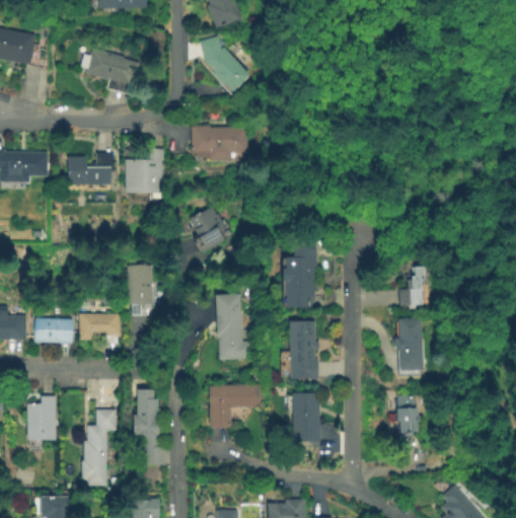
[(235,0),(243,18),(218,28),(208,4),(211,3),(210,0),(235,0)]
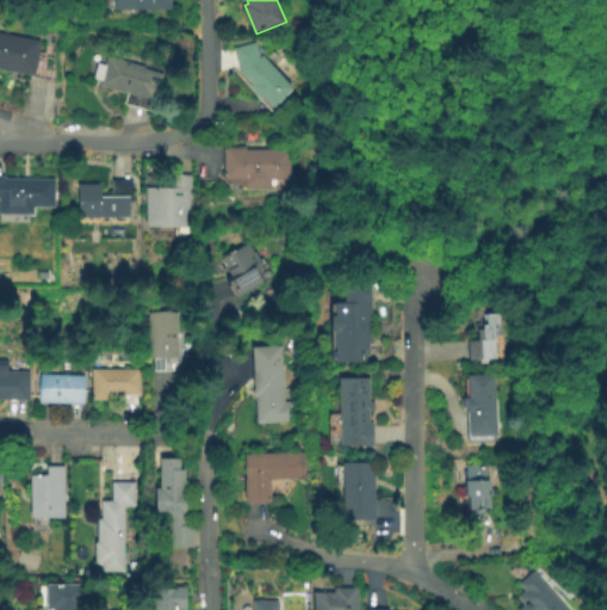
[(36,75),(0,67),(0,30),(43,39),(36,75)]
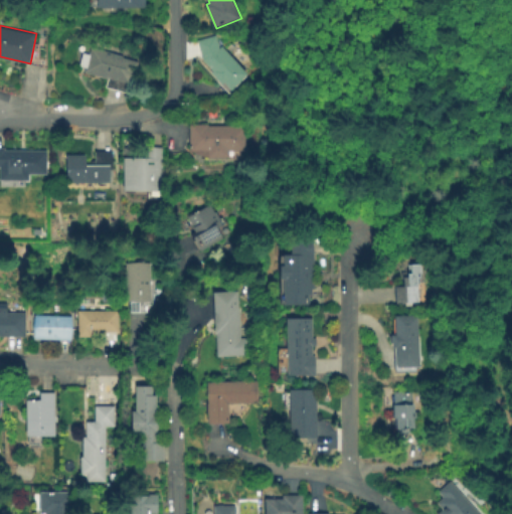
[(220,48),(222,45),(250,73),(230,93),(211,73),(214,70),(203,59),(198,40),(216,34),(220,48)]
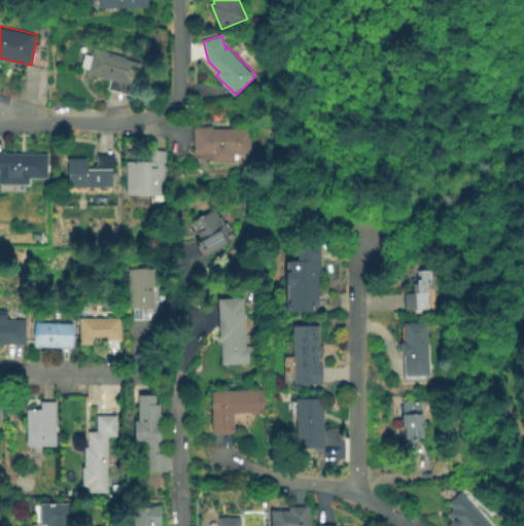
[(134,95),(109,89),(111,80),(88,74),(89,69),(81,67),(85,53),(92,55),(94,47),(127,56),(127,59),(143,64),(134,95)]
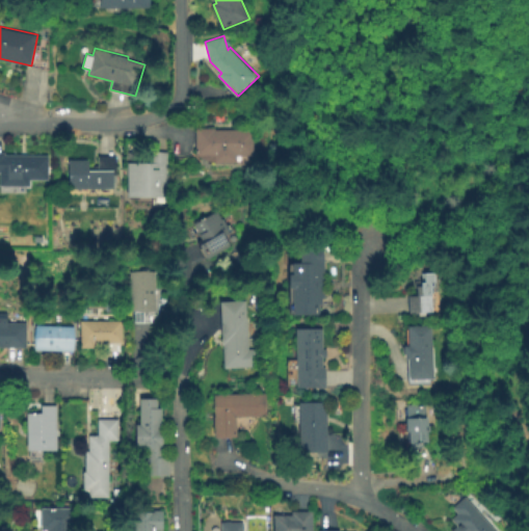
[(238,163),(217,164),(217,154),(197,154),(196,128),(254,127),(254,155),(237,155),(238,163)]
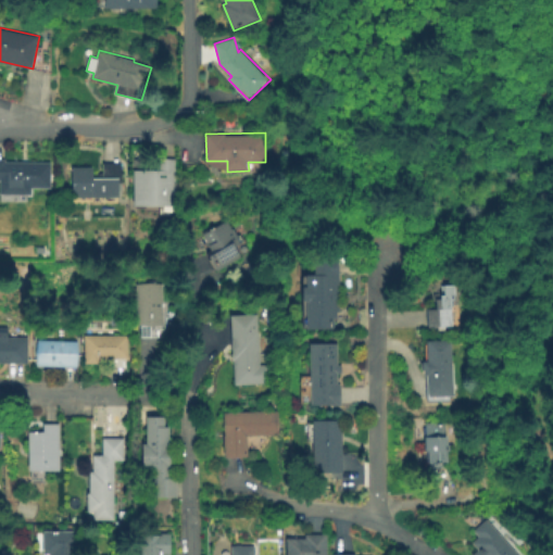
[(32,196),(1,196),(1,181),(0,181),(0,158),(3,158),(3,162),(52,162),(52,187),(32,187),(32,196)]
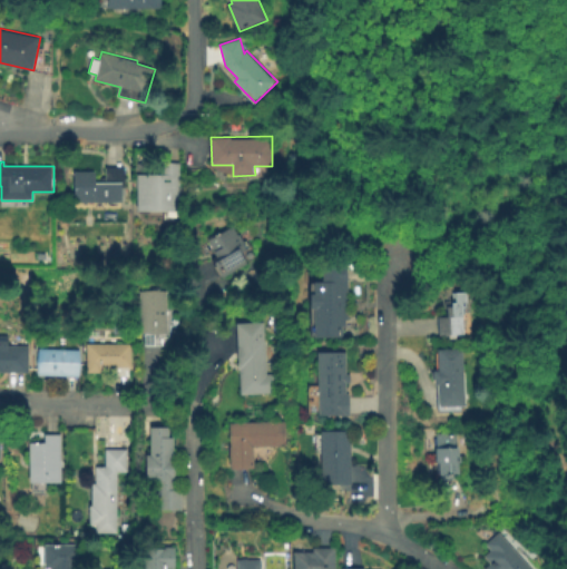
[(138,213),(138,175),(162,175),(162,163),(181,162),(182,218),(165,219),(165,212),(138,213)]
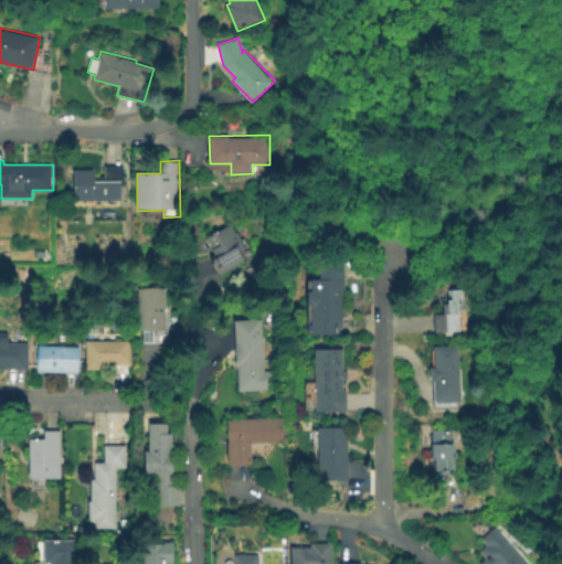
[(124,208),(95,208),(95,200),(73,200),(74,166),(95,167),(95,178),(105,178),(105,167),(125,167),(124,208)]
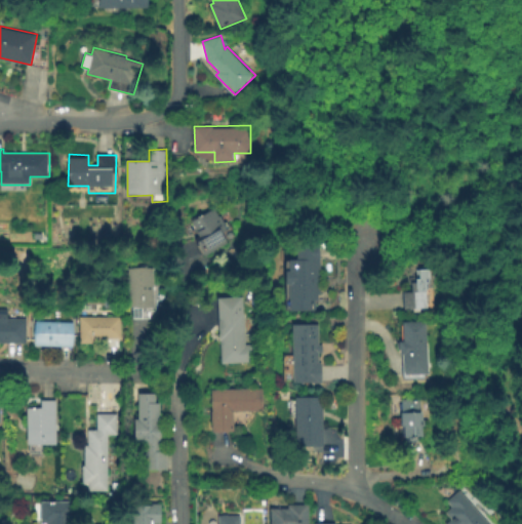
[(205,258),(195,242),(201,239),(191,222),(214,207),(228,230),(224,232),(230,243),(205,258)]
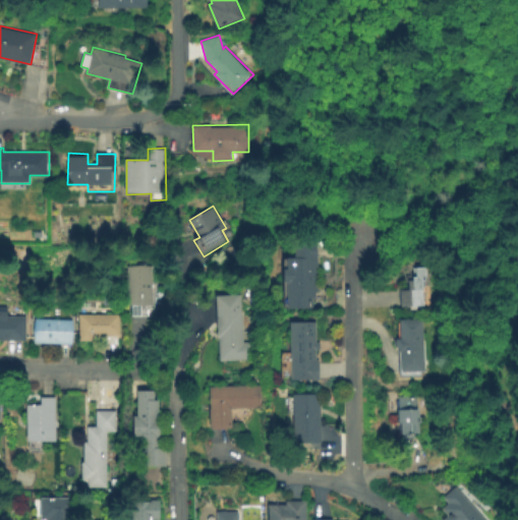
[(312,307),(285,308),(284,257),(295,257),(295,240),(319,240),(320,292),(315,292),(315,299),(312,299),(312,307)]
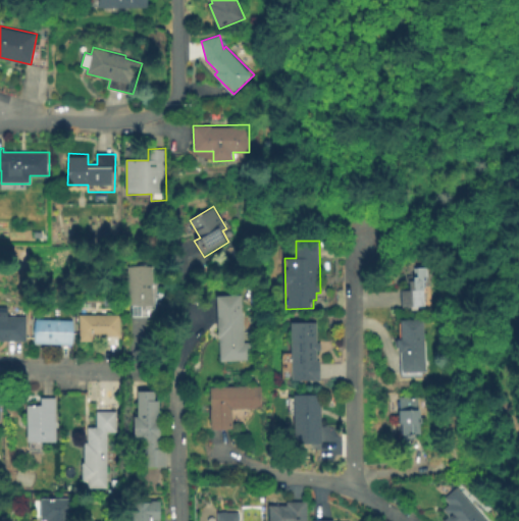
[(154,306),(130,306),(128,267),(154,267),(154,306)]
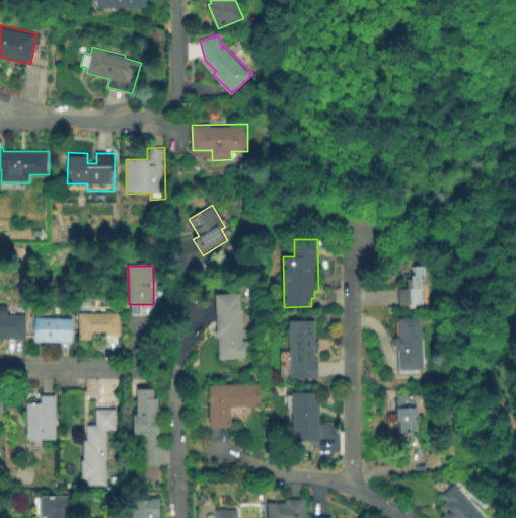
[(400,305),(399,289),(406,288),(406,276),(412,276),(412,267),(427,266),(428,282),(423,282),(424,304),(416,304),(417,307),(409,307),(409,305),(400,305)]
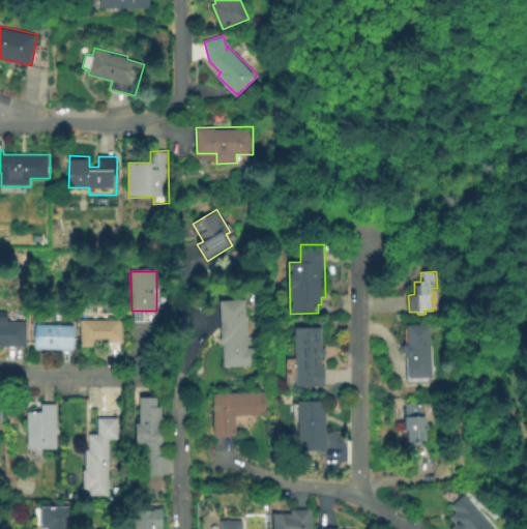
[(224,368),(221,301),(244,300),(246,348),(257,347),(257,365),(224,368)]
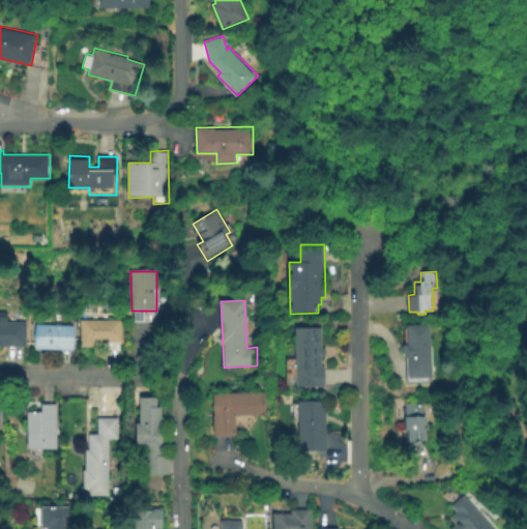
[(28,348),(0,347),(0,313),(8,314),(8,322),(29,322),(28,348)]
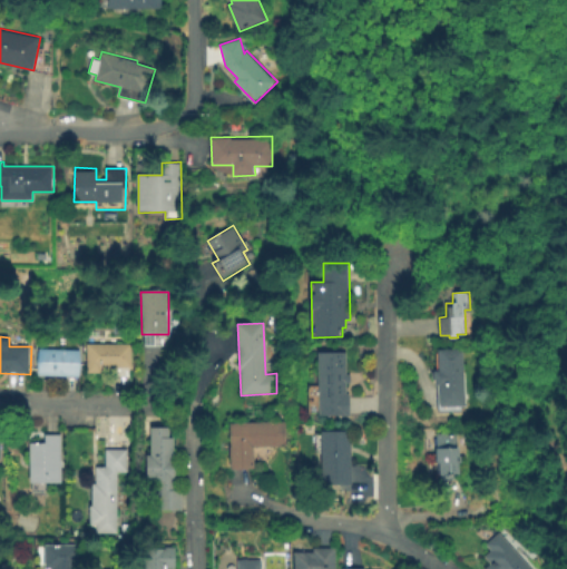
[(129,346),(129,368),(100,368),(100,374),(87,374),(87,345),(129,346)]
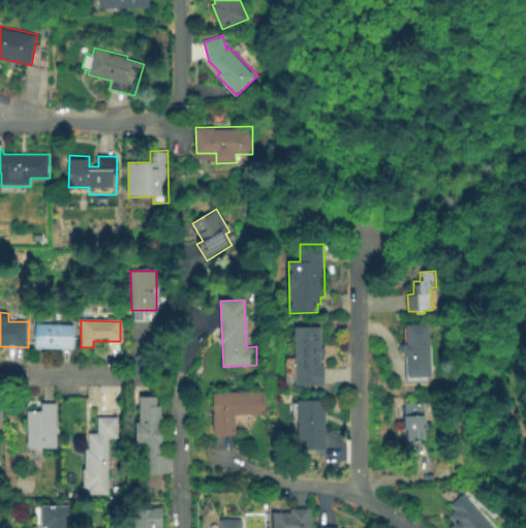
[(431,376),(404,377),(403,324),(429,323),(431,376)]
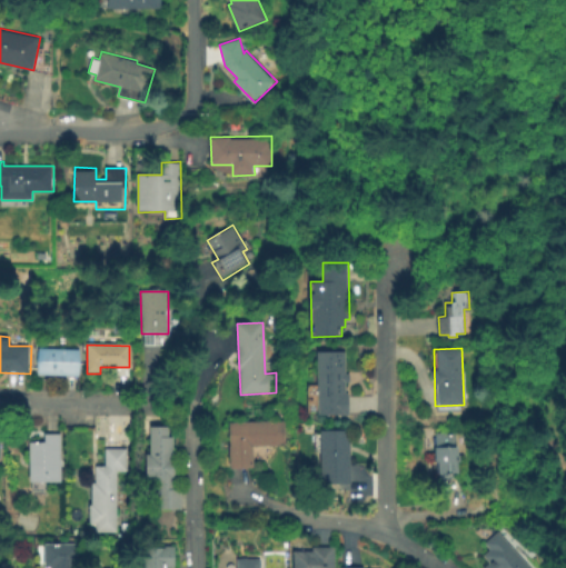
[(80,377),(38,376),(39,349),(81,350),(80,377)]
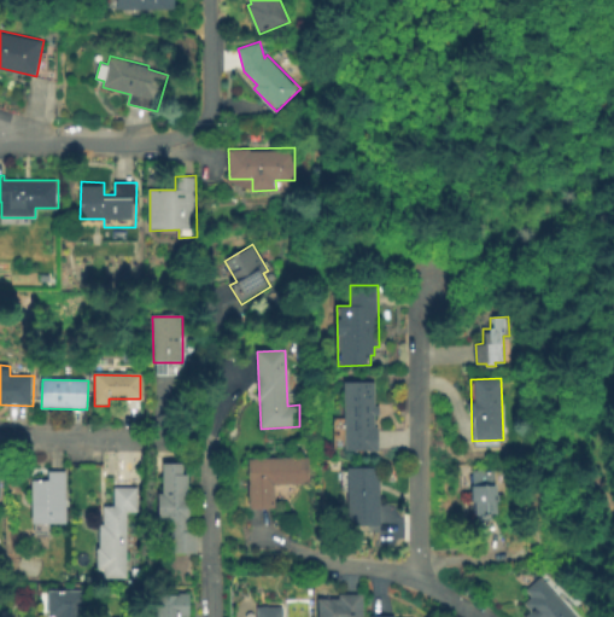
[(375,379),(375,425),(379,425),(379,448),(344,448),(344,379),(375,379)]
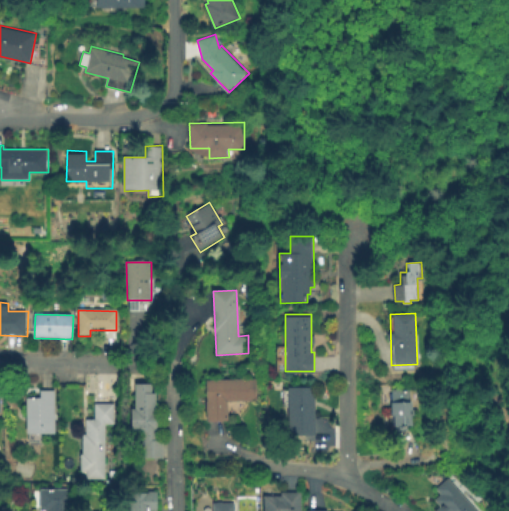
[(228,421),(208,422),(206,379),(257,377),(257,399),(227,401),(228,421)]
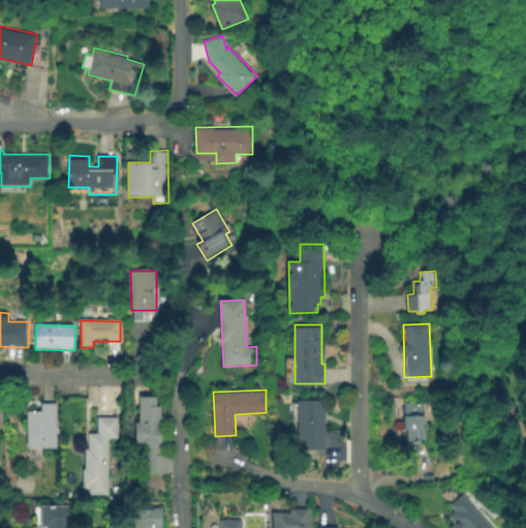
[(172,473),(147,473),(146,446),(135,446),(134,423),(141,422),(140,398),(159,398),(160,454),(171,454),(172,473)]
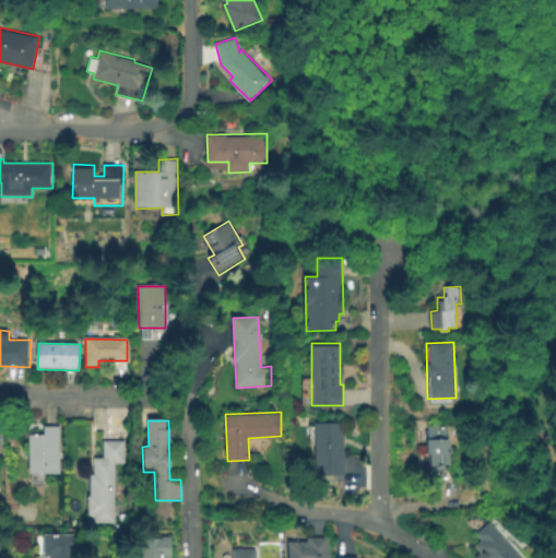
[(345,475),(316,476),(316,443),(310,443),(309,426),(315,426),(315,423),(343,422),(345,475)]
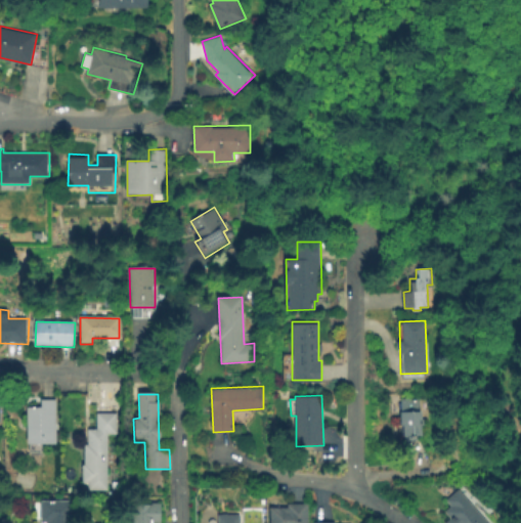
[(55,444),(28,445),(27,398),(54,398),(55,444)]
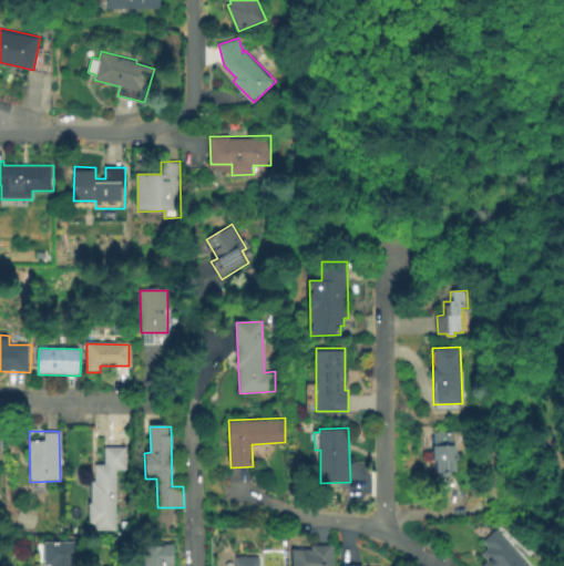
[(458,475),(438,475),(438,460),(433,460),(433,431),(453,431),(453,445),(458,445),(458,475)]
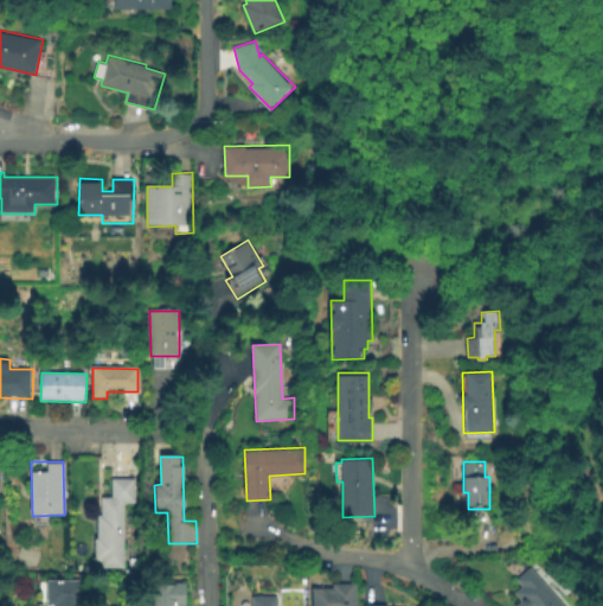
[(126,568),(103,568),(102,560),(95,560),(95,538),(98,538),(98,516),(102,516),(102,498),(111,498),(111,480),(135,479),(136,504),(124,504),(126,568)]
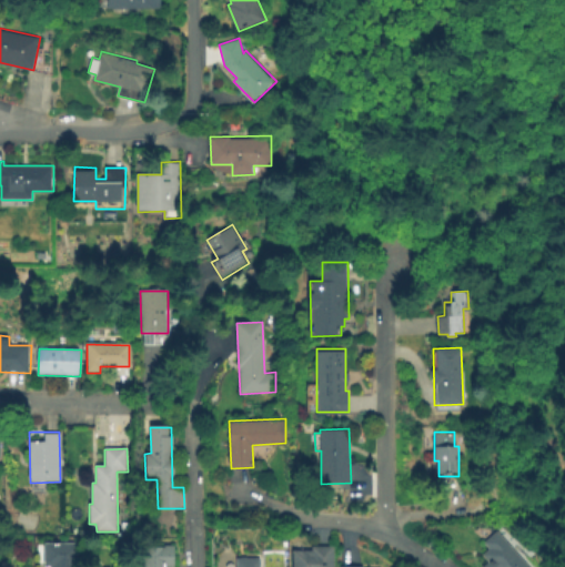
[(483,566),(488,563),(483,555),(490,549),(483,543),(497,530),(530,566),(483,566)]
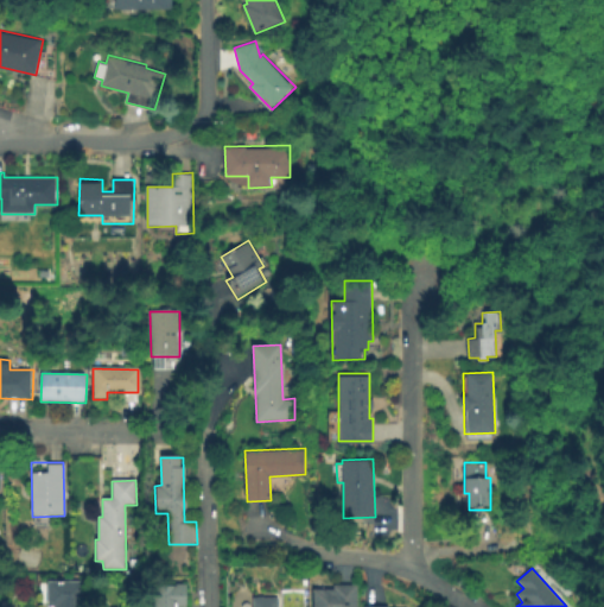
[(84,606),(56,606),(57,606),(49,606),(49,580),(86,581),(84,606)]
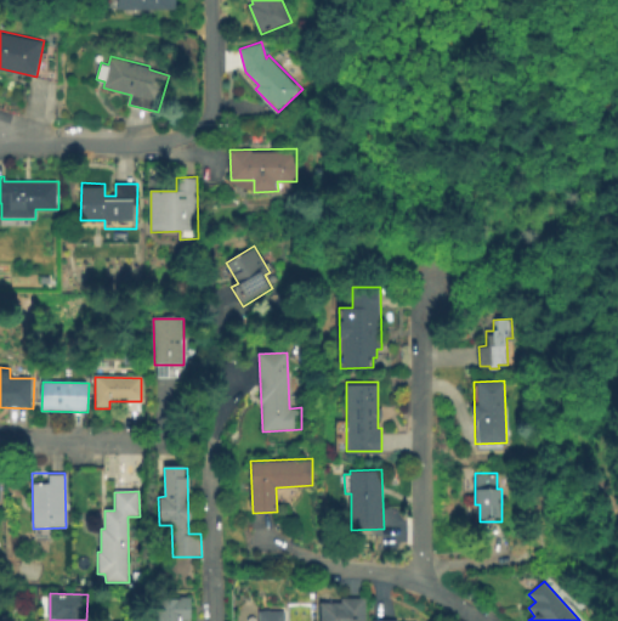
[(157,620),(157,597),(191,597),(191,620),(181,620),(157,620)]
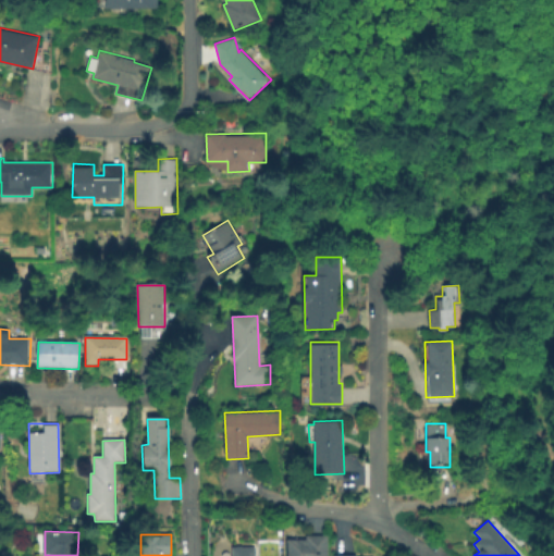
[(328,555),(288,555),(288,540),(306,540),(306,535),(328,535),(328,555)]
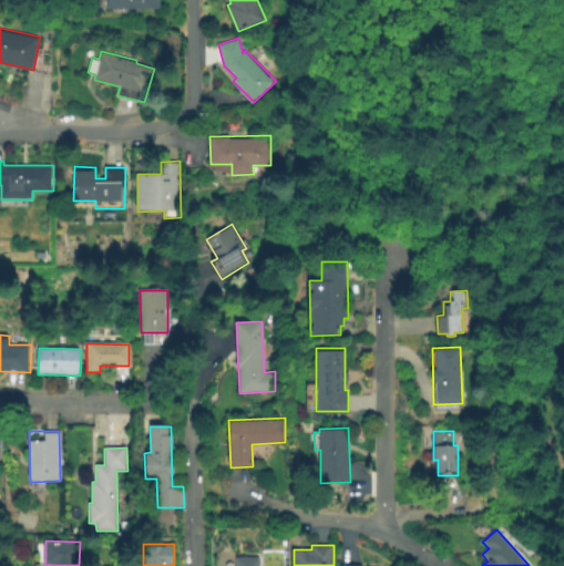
[(235,555),(235,565),(259,565),(259,555),(235,555)]
